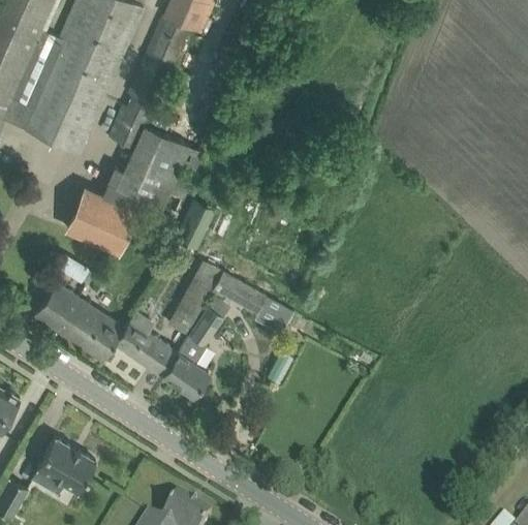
[(0,0),(0,135),(7,120),(23,126),(81,154),(146,8),(126,0),(78,0),(32,106),(17,99),(60,0),(0,0)]
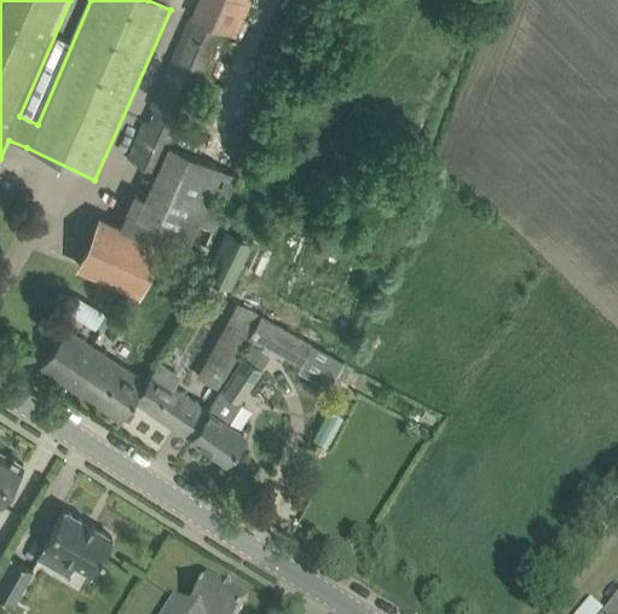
[(149,127),(145,126),(130,161),(159,173),(145,201),(138,197),(130,216),(128,216),(122,231),(102,222),(81,270),(139,295),(157,254),(168,259),(178,236),(208,249),(238,178),(172,148),(223,33),(232,36),(248,0),(203,0),(194,22),(191,21),(151,113),(155,114),(149,127)]
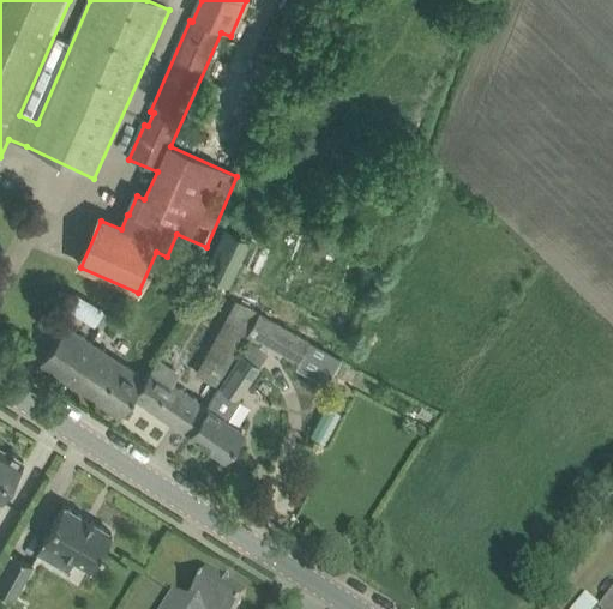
[(211,283),(242,300),(269,248),(238,233),(211,283)]
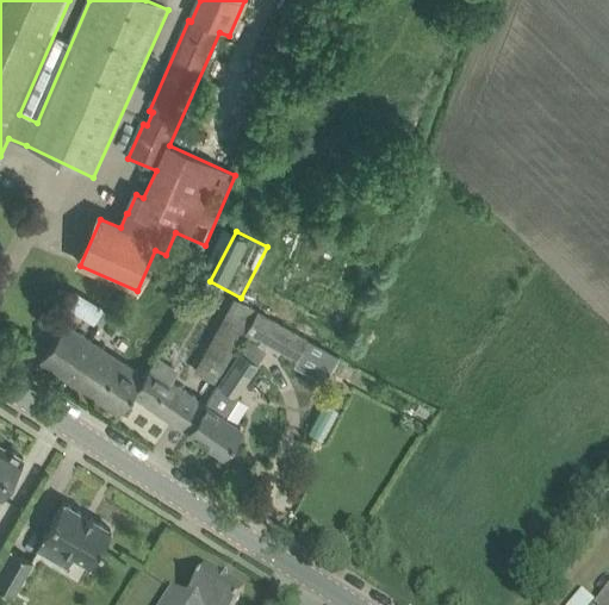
[(79,298),(69,313),(94,328),(104,312),(79,298)]
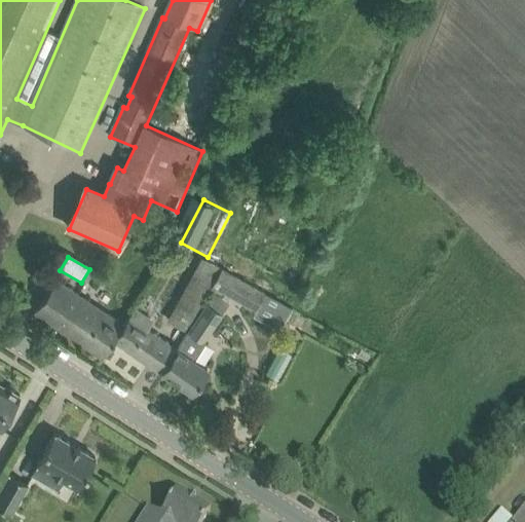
[(211,291),(223,270),(204,260),(169,322),(188,334),(211,291)]
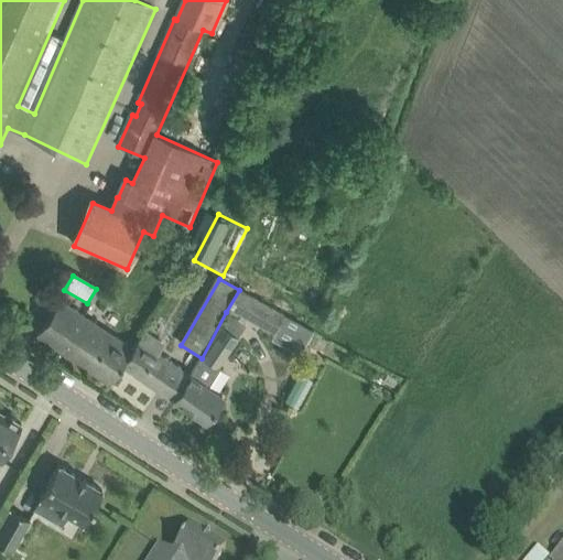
[(288,316),(239,290),(226,312),(231,314),(238,319),(240,315),(278,336),(288,316)]
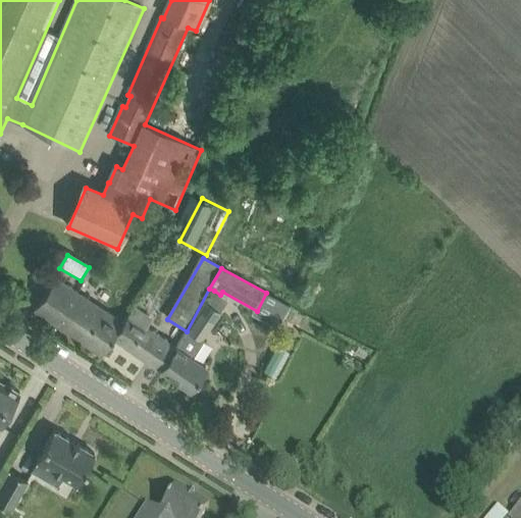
[(36,311),(69,334),(91,303),(57,280),(36,311)]
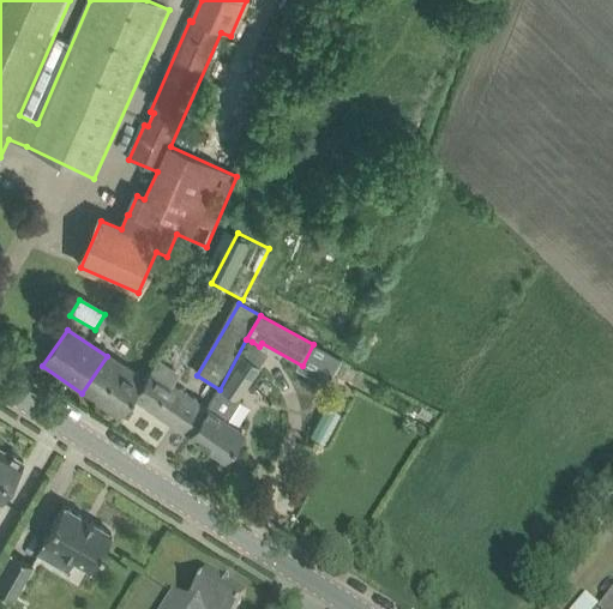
[(209,411),(191,438),(206,447),(206,453),(215,458),(220,457),(224,460),(244,433),(229,423),(241,404),(238,403),(260,369),(269,356),(251,345),(223,391),(209,411)]
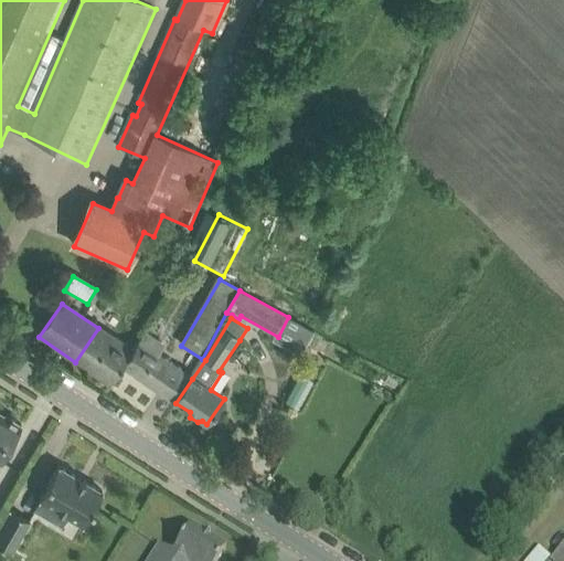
[(112,388),(125,368),(135,352),(98,328),(75,362),(112,388)]
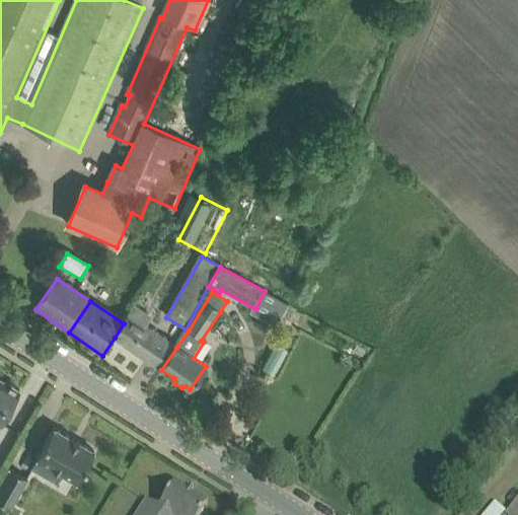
[(115,338),(161,370),(176,348),(144,326),(150,318),(134,307),(124,323),(115,338)]
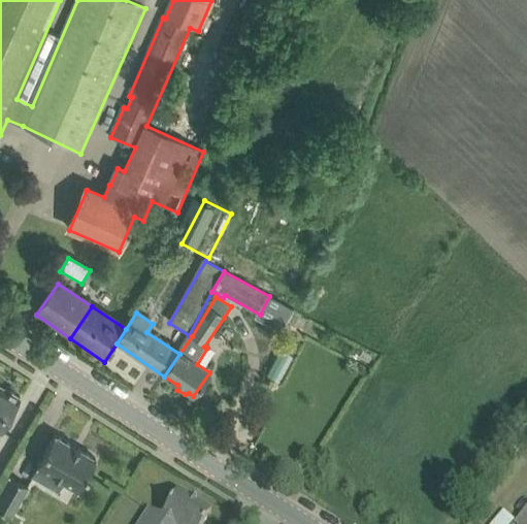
[(282,352),(267,378),(278,384),(293,359),(282,352)]
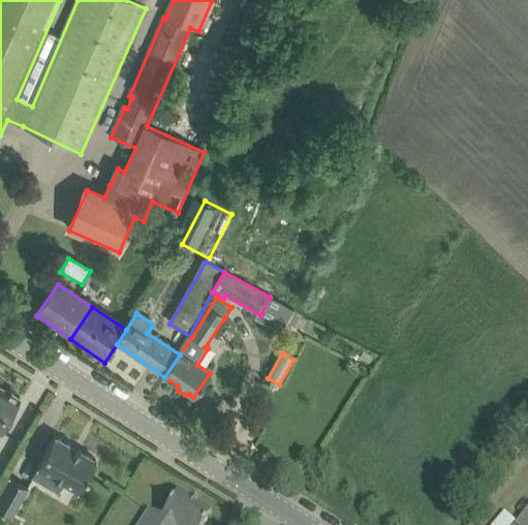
[(0,387),(0,434),(1,435),(21,400),(0,387)]
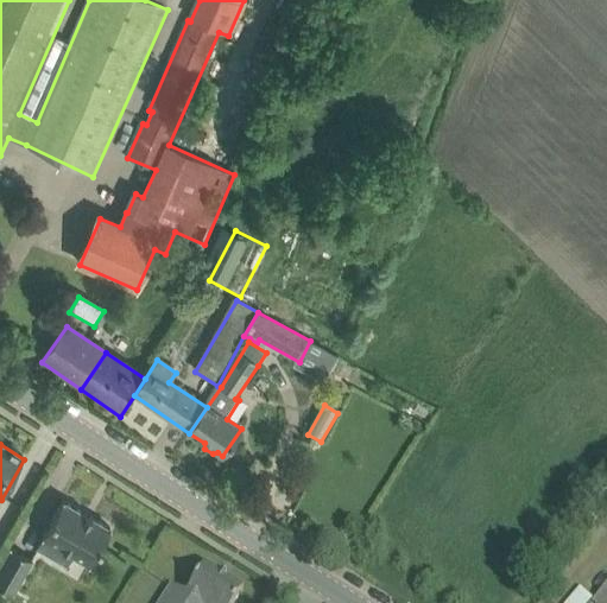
[(59,548),(92,567),(112,532),(64,505),(44,539),(45,540),(39,551),(54,559),(59,548)]
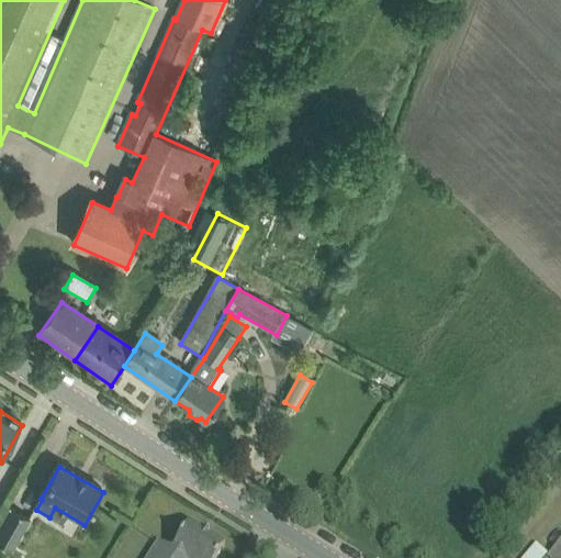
[(12,511),(0,529),(0,544),(13,551),(31,522),(12,511)]
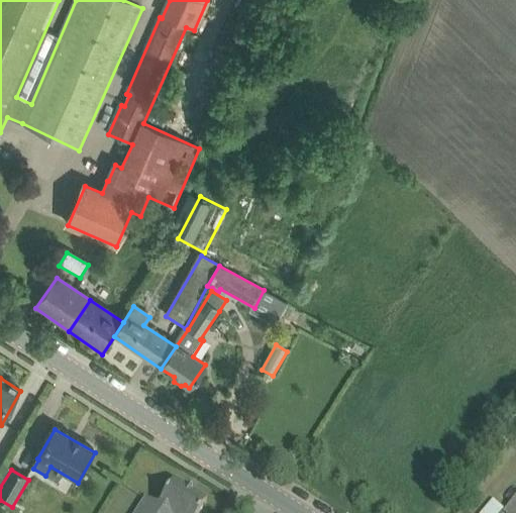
[(145,504),(139,512),(204,512),(207,507),(175,486),(164,503),(159,512),(155,509),(145,504)]
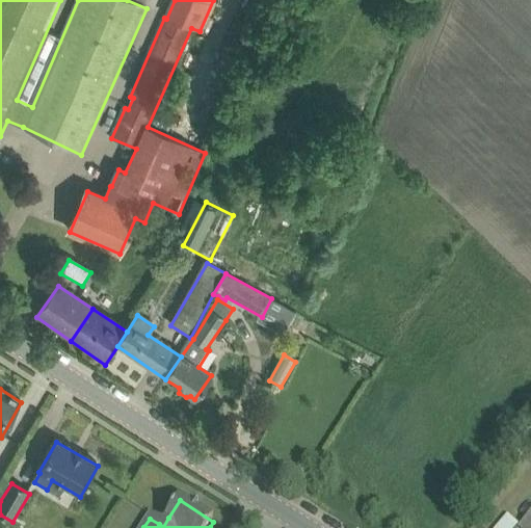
[(519,527),(509,519),(501,527),(519,527)]
